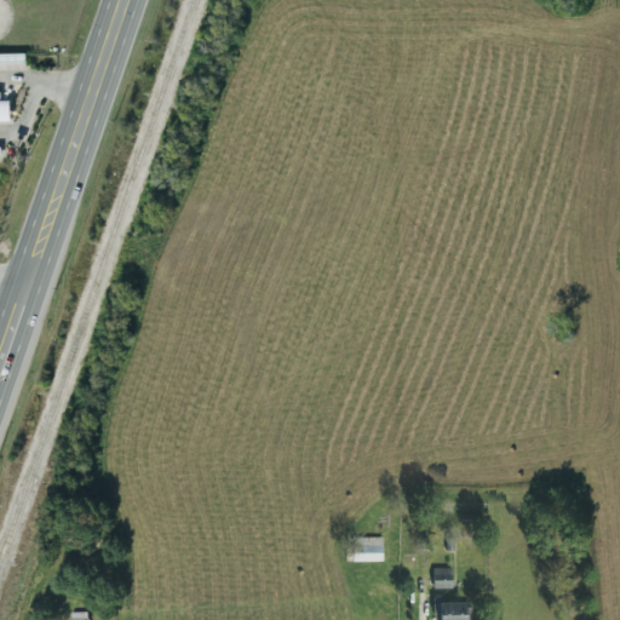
[(0,53),(0,63),(24,63),(24,53),(0,53)]
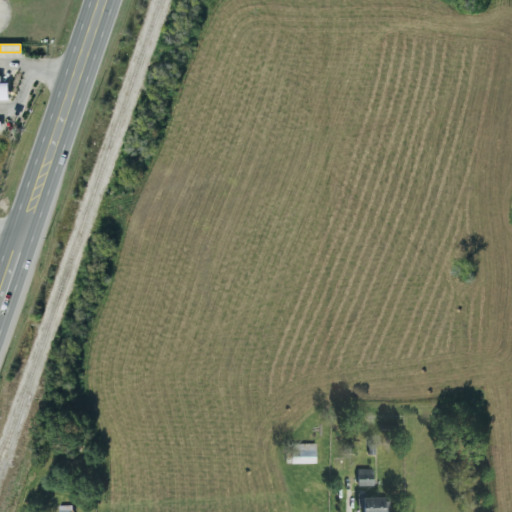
[(0,99),(8,99),(8,82),(0,82),(0,99)]
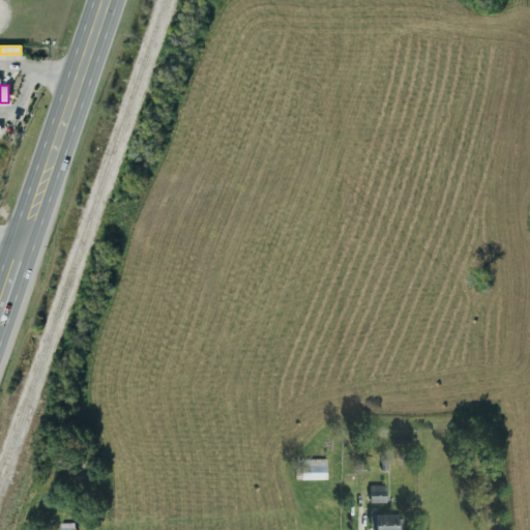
[(326,461),(300,461),(300,481),(327,481),(326,461)]
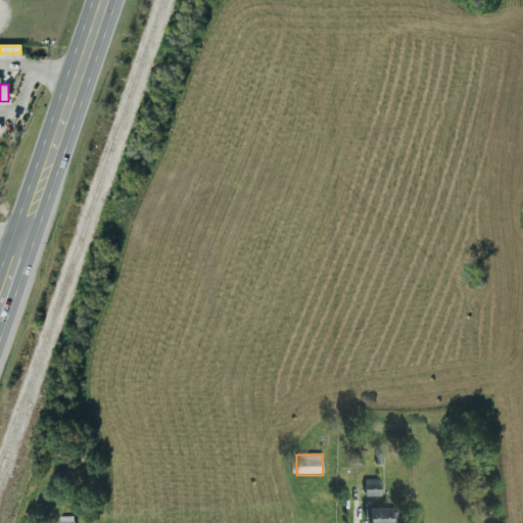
[(381,497),(381,480),(365,480),(365,497),(381,497)]
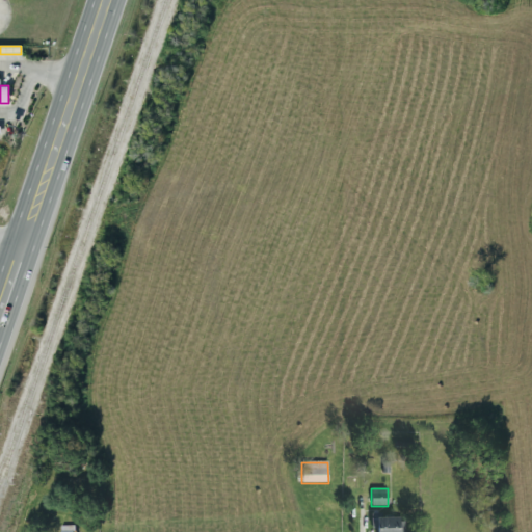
[(398,531),(398,517),(383,519),(383,514),(371,514),(372,530),(378,530),(377,531),(398,531)]
